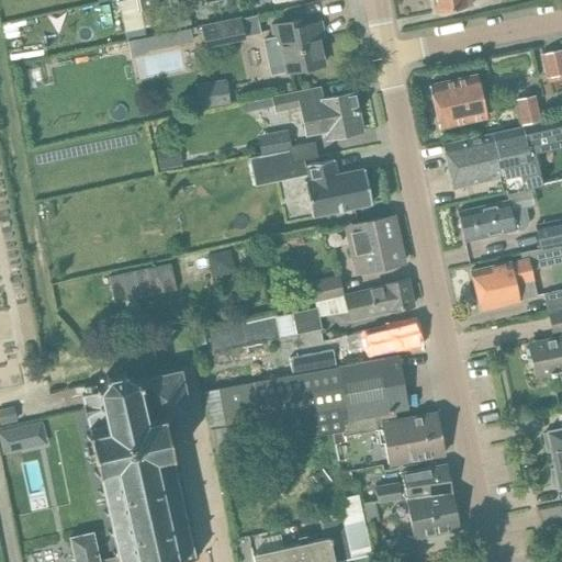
[(127,0),(120,1),(125,31),(127,41),(136,38),(146,36),(144,27),(152,26),(146,0),(127,0)]
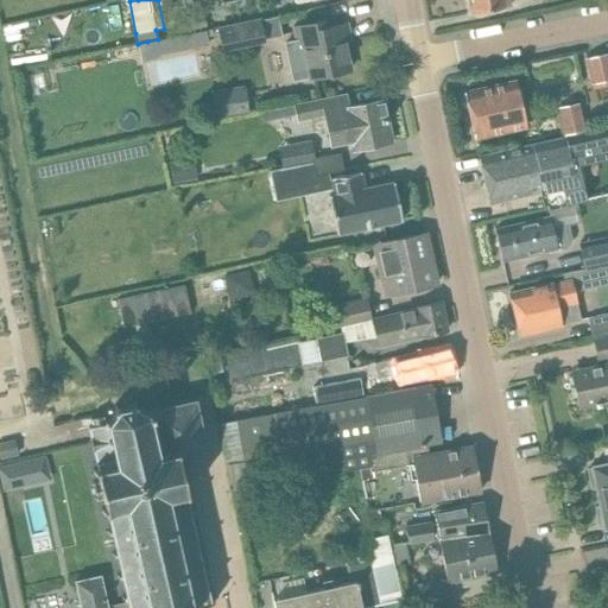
[(510,7),(507,0),(472,0),(474,14),(510,7)]
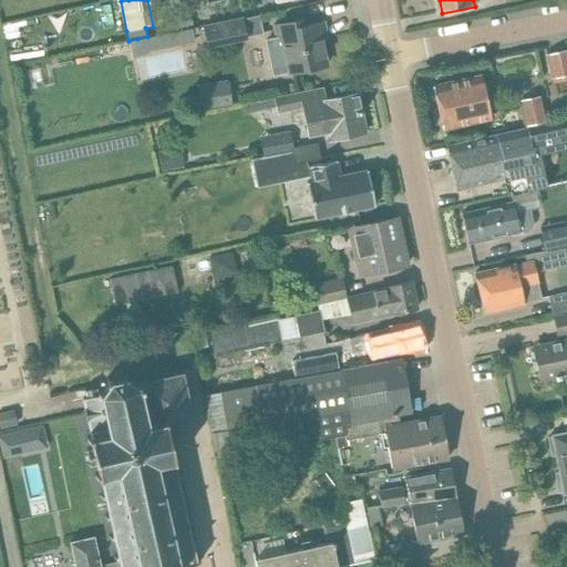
[(259,14),(203,27),(207,47),(264,34),(259,14)]
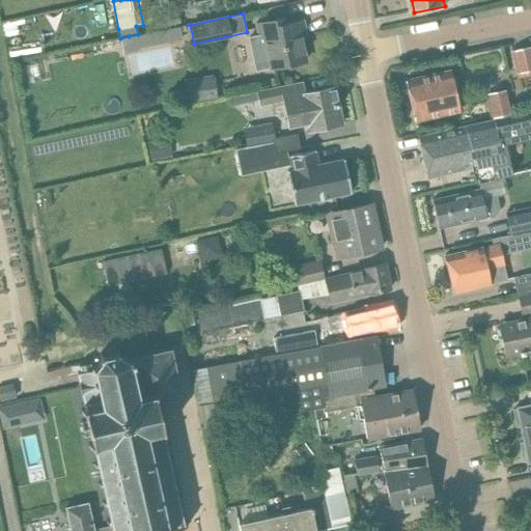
[(270,68),(285,65),(306,61),(300,35),(305,34),(303,21),(284,25),(283,19),(253,25),(256,37),(262,36),(270,68)]
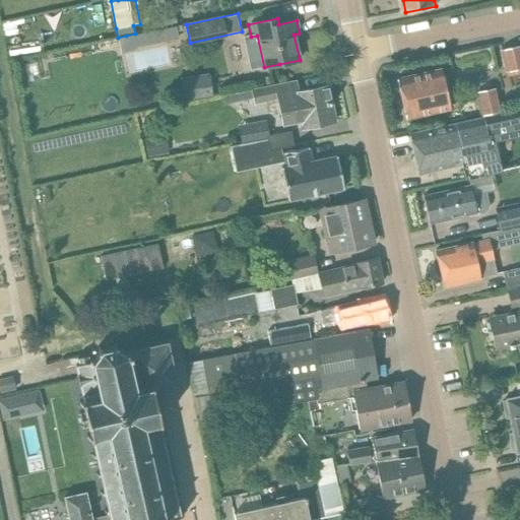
[(135,34),(126,36),(128,44),(178,34),(176,25),(135,34)]
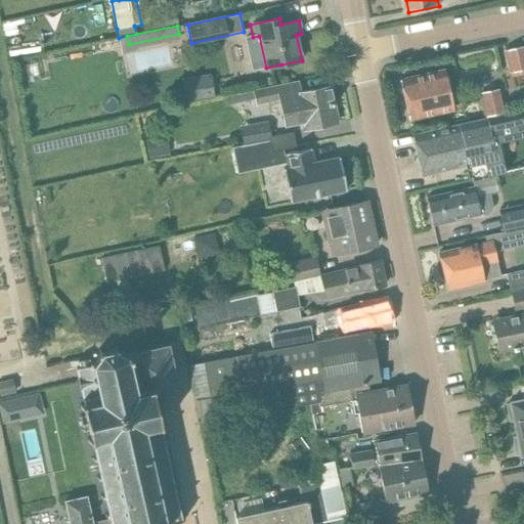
[(512,73),(523,69),(523,47),(506,52),(512,73)]
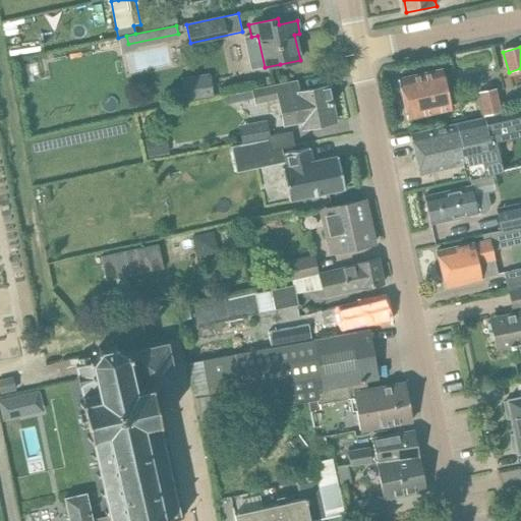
[(451,109),(447,90),(443,69),(397,79),(406,119),(451,109)]
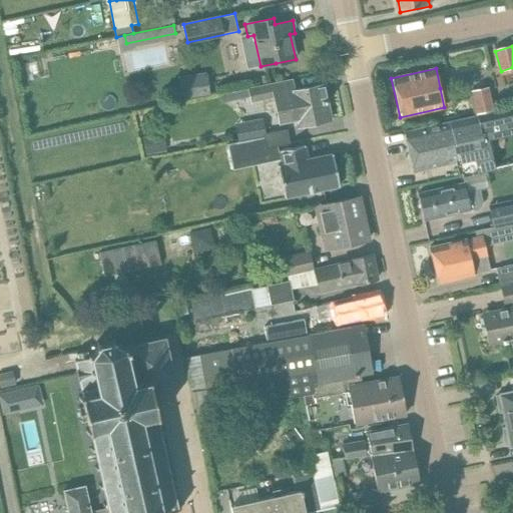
[(186,96),(210,92),(207,73),(183,77),(186,96)]
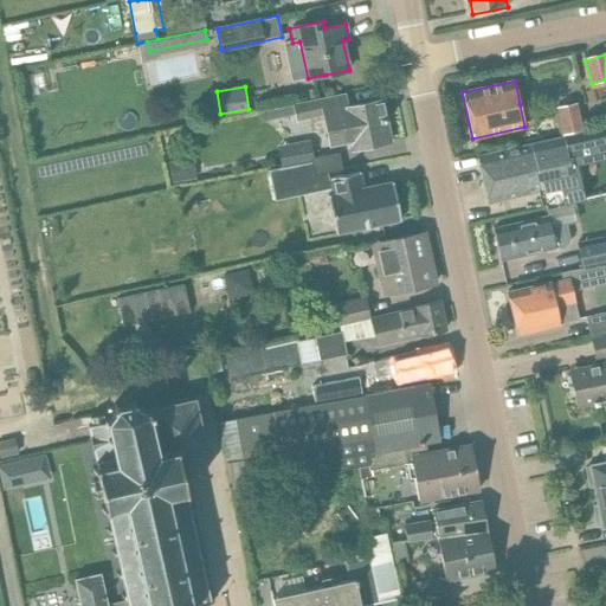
[(352,149),(367,147),(389,142),(381,100),(346,107),(343,94),(321,98),(294,104),(296,115),(297,123),(324,117),(330,146),(349,141),(352,149)]
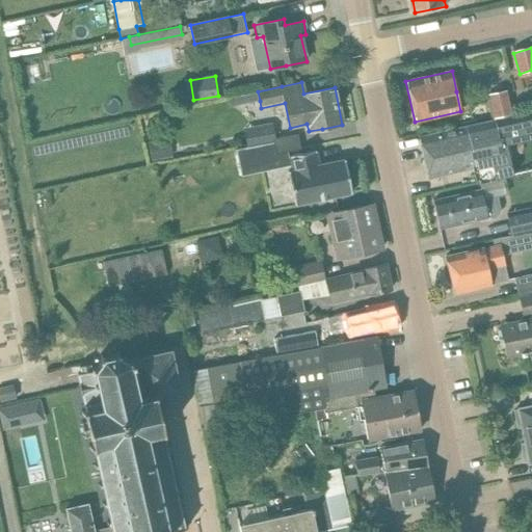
[(496,117),(511,113),(506,90),(490,94),(496,117)]
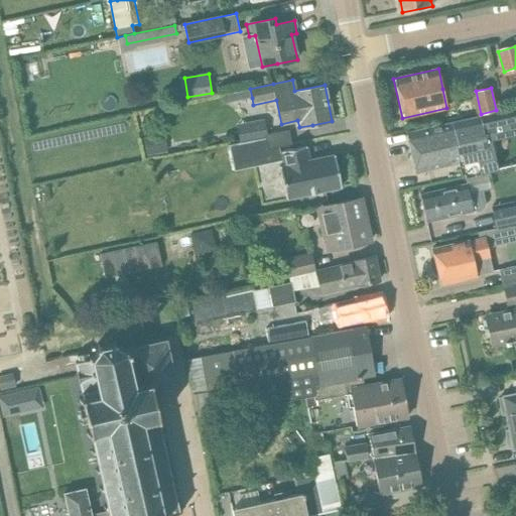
[(250,89),(238,91),(240,100),(252,98),(250,89)]
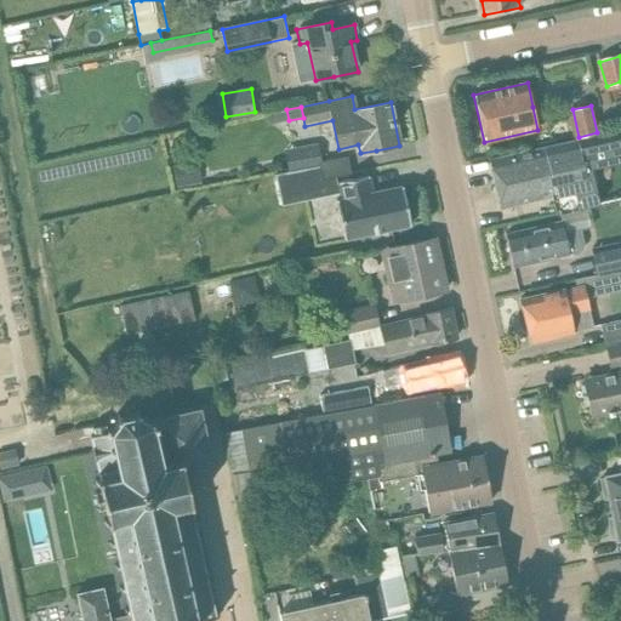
[(620,130),(577,141),(588,187),(575,191),(579,208),(620,198),(620,130)]
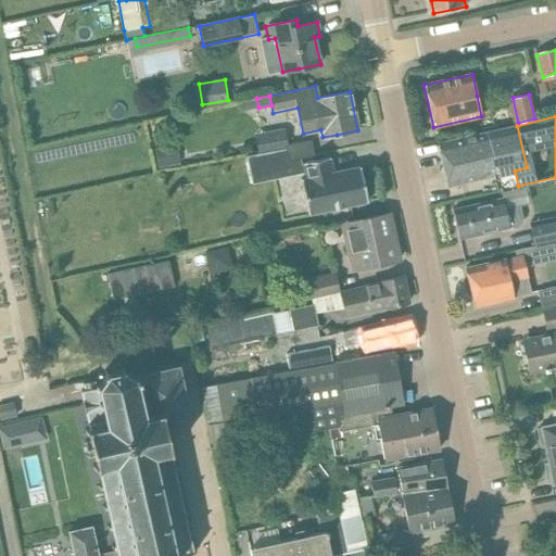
[(447,186),(515,171),(527,167),(517,126),(517,125),(438,143),(447,186)]
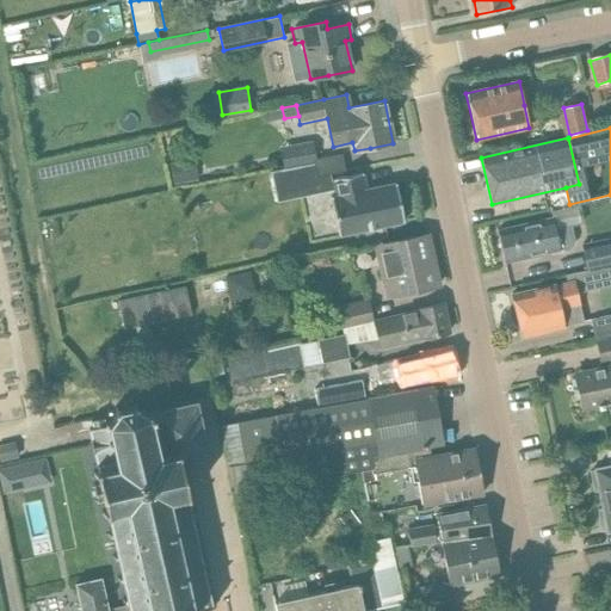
[(345,171),(343,154),(315,160),(318,176),(345,171)]
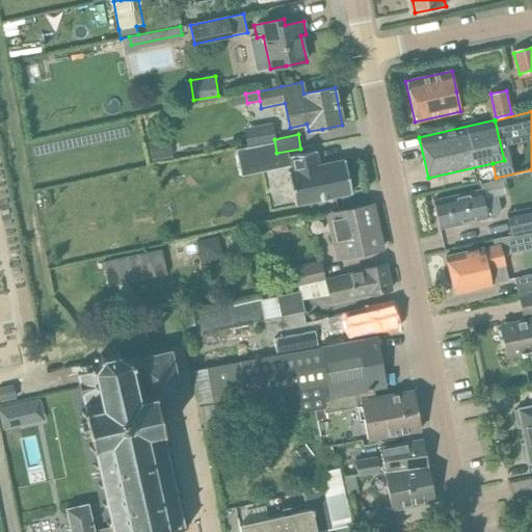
[(160,140),(148,142),(151,159),(163,157),(160,140)]
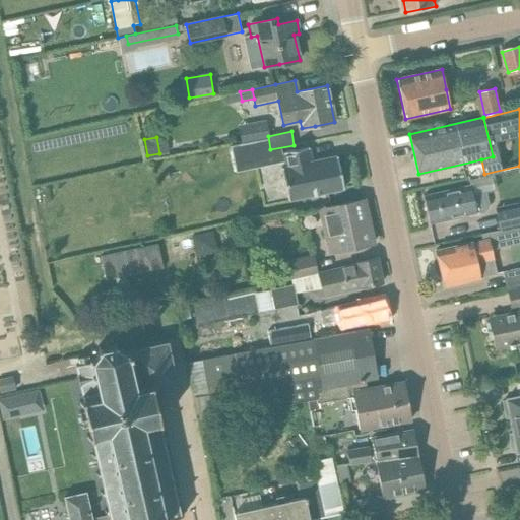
[(259,140),(231,145),(235,166),(263,159),(259,140)]
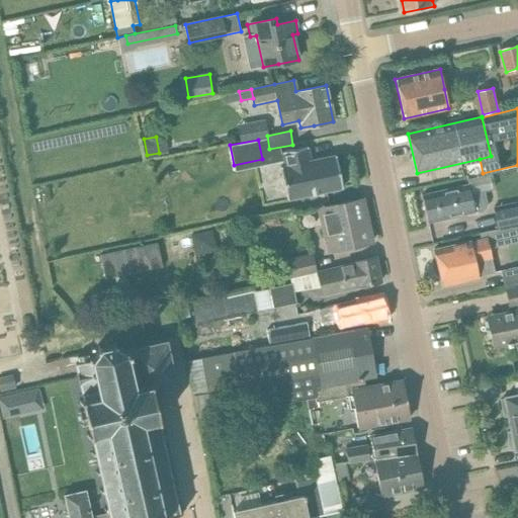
[(311,161),(308,147),(281,152),(284,166),(280,167),(287,199),(342,188),(336,155),(311,161)]
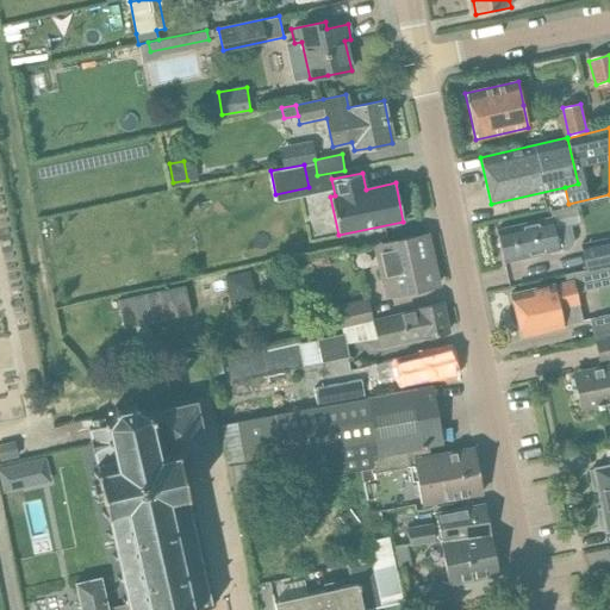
[(558,228),(554,231),(552,218),(497,230),(504,262),(559,249),(564,250),(570,249),(572,246),(574,242),(574,237),(572,232),(568,228),(562,226),(558,228)]
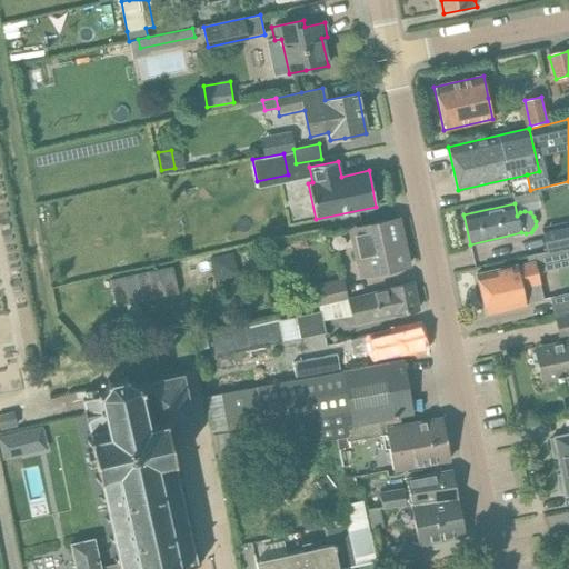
[(362,276),(408,266),(398,219),(357,228),(363,261),(360,262),(362,276)]
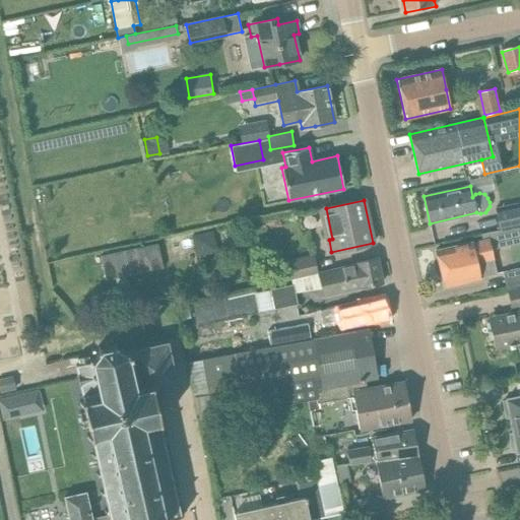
[(519,202),(496,208),(501,231),(519,225),(519,202)]
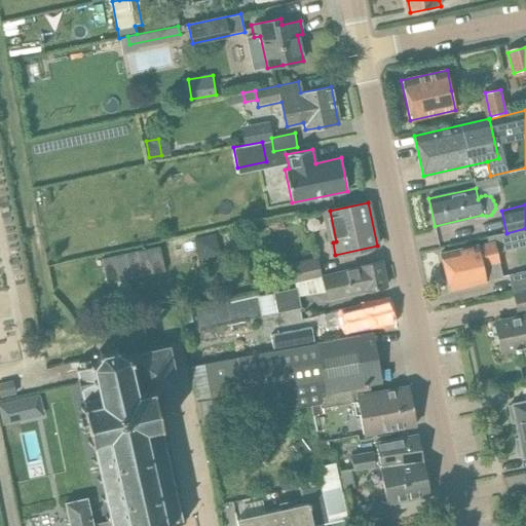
[(449,290),(468,286),(484,282),(484,279),(499,275),(491,241),(441,254),(449,290)]
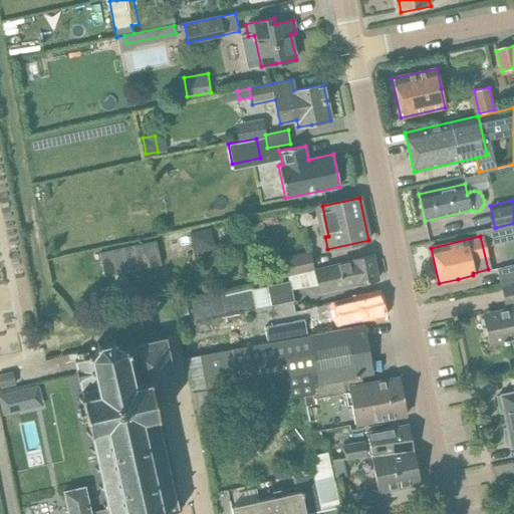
[(284,277),(313,271),(309,252),(280,258),(284,277)]
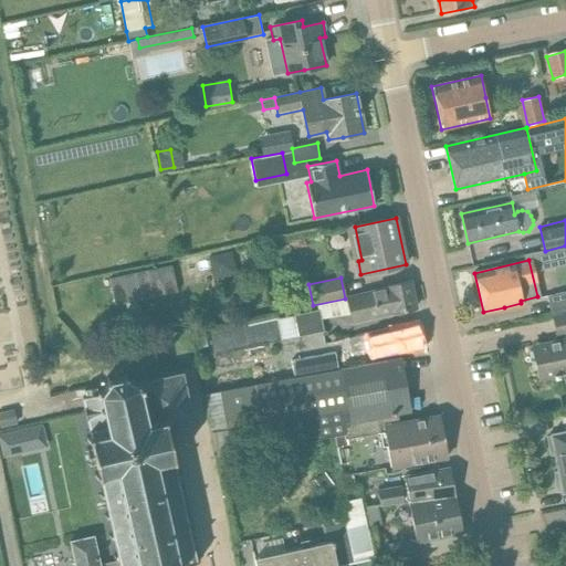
[(352,323),(416,307),(410,281),(346,296),(352,323)]
